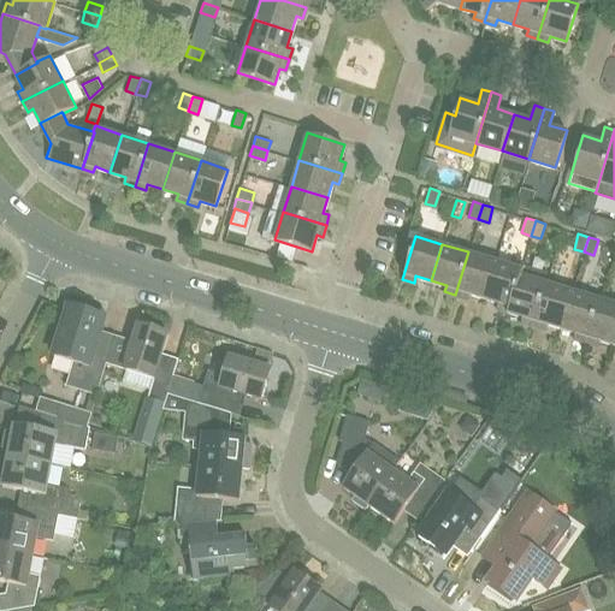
[(484,297),(495,260),(468,251),(455,295),(466,298),(468,292),(484,297)]
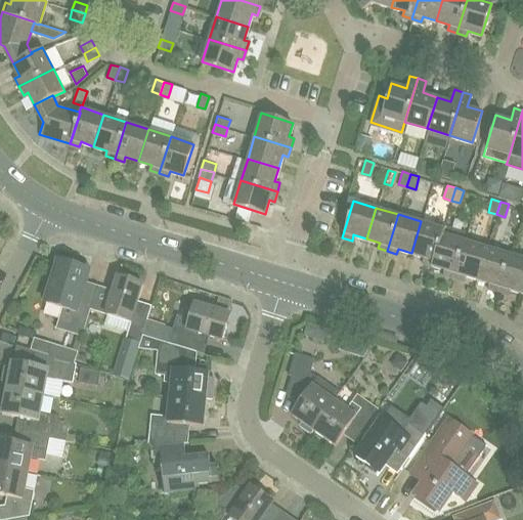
[(441,233),(442,233),(444,228),(421,221),(411,253),(424,257),(423,262),(432,264),(441,233)]
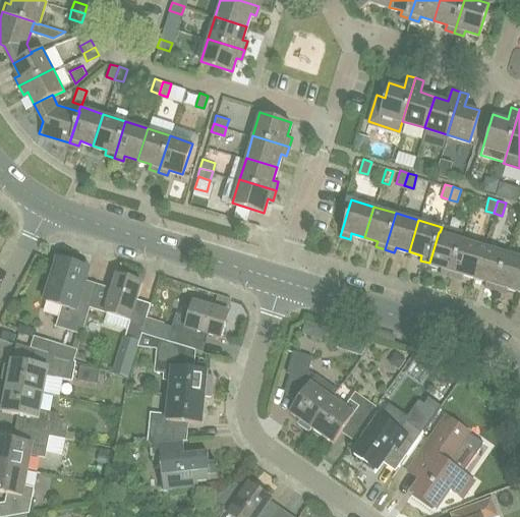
[(461,238),(440,232),(439,232),(429,263),(443,267),(441,272),(450,275),(461,238)]
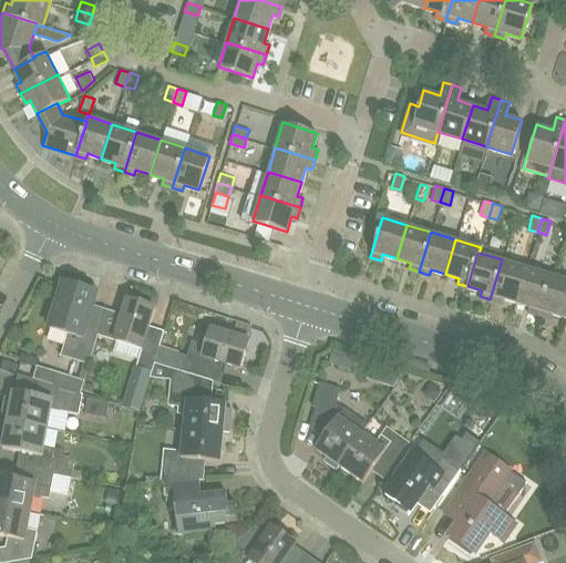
[(516,302),(526,267),(502,259),(490,299),(500,303),(502,297),(516,302)]
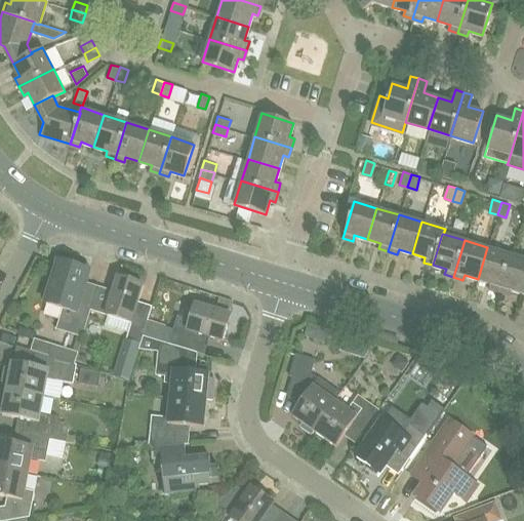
[(498,291),(510,254),(487,247),(478,279),(491,283),(489,288),(498,291)]
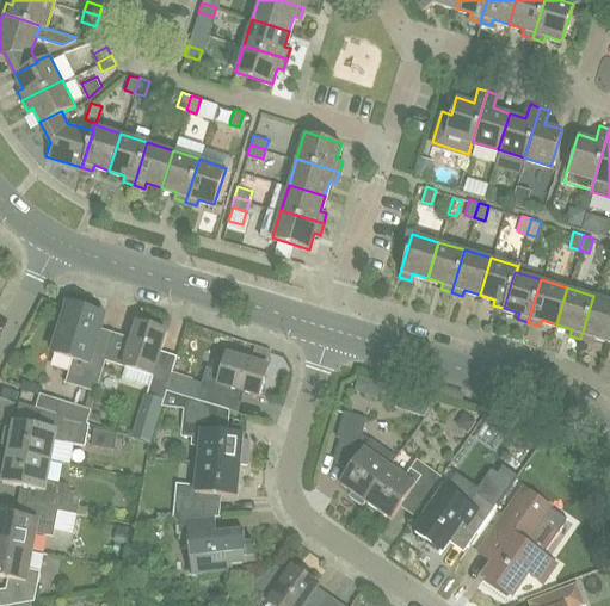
[(608,340),(609,333),(609,301),(593,296),(580,339),(591,341),(593,335),(608,340)]
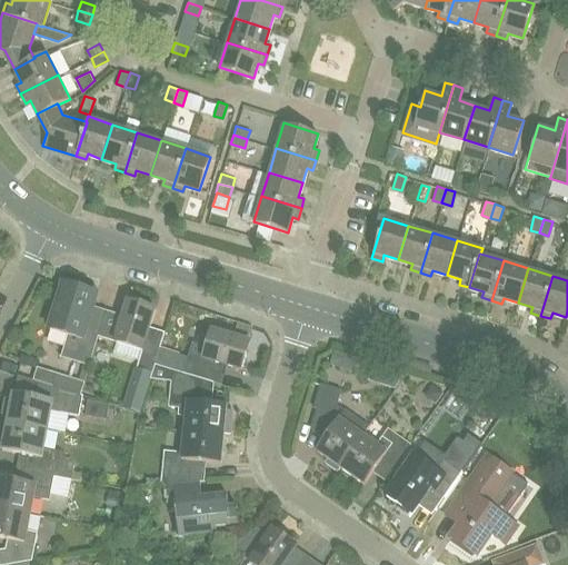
[(63,281),(49,327),(67,331),(60,354),(89,363),(99,329),(85,325),(96,290),(63,281)]
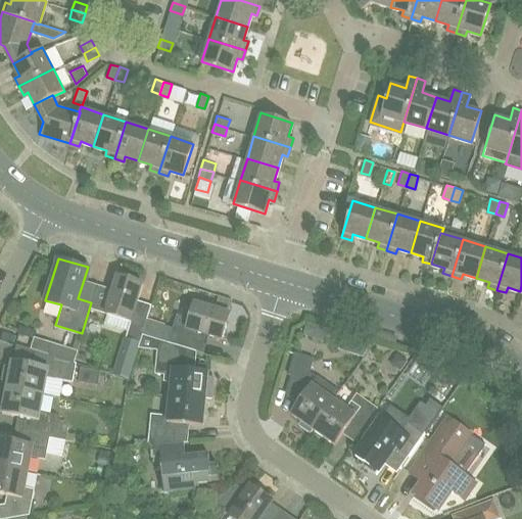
[(116,274),(104,312),(130,320),(125,336),(139,340),(147,313),(134,309),(142,282),(116,274)]
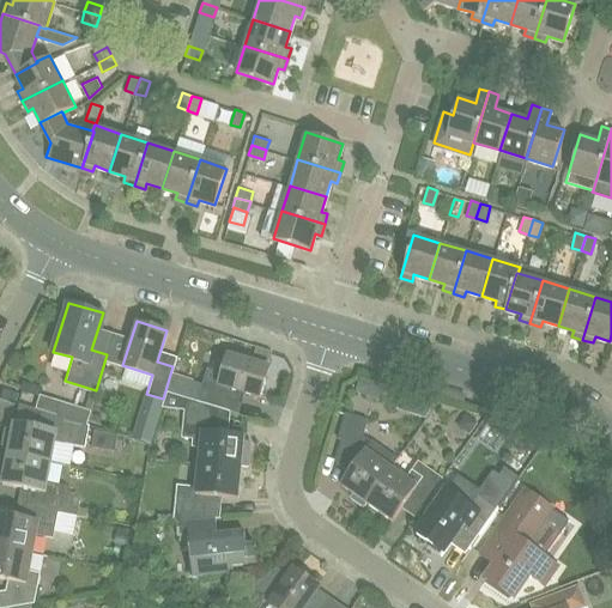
[(197,399),(216,405),(234,411),(241,389),(260,395),(268,365),(228,353),(222,370),(206,365),(197,399)]
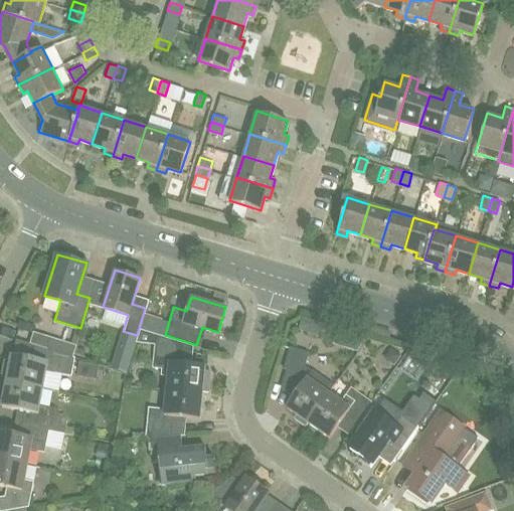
[(302,316),(298,327),(318,333),(321,321),(302,316)]
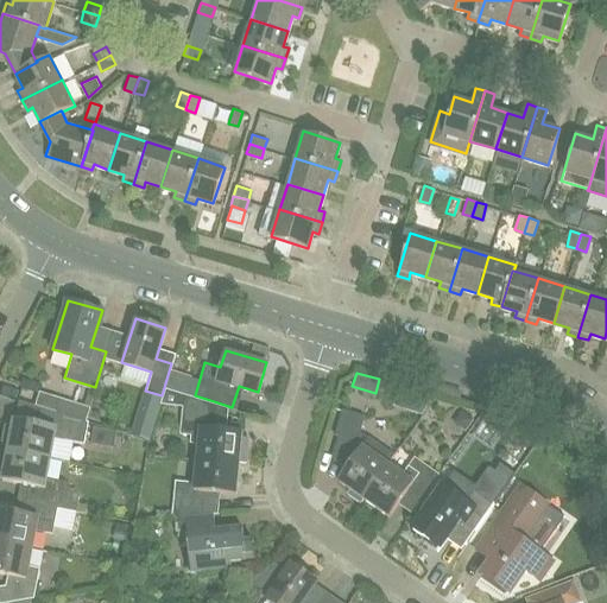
[(423,379),(421,386),(459,398),(461,391),(423,379)]
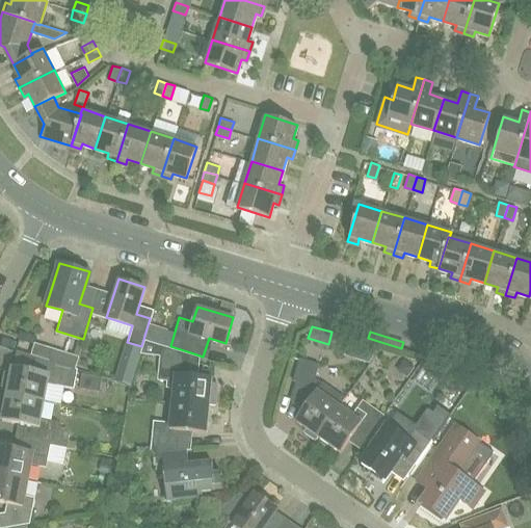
[(82,343),(74,341),(72,348),(79,350),(82,343)]
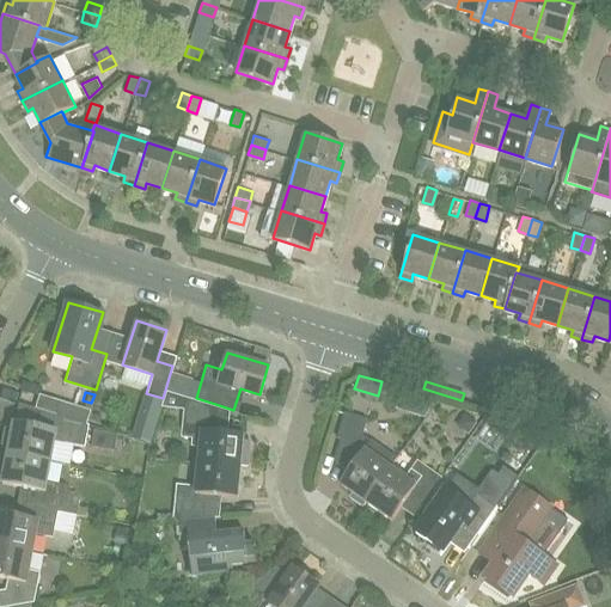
[(215,404),(196,398),(184,396),(181,435),(200,436),(197,460),(240,465),(240,463),(248,464),(250,439),(243,439),(243,434),(213,430),(215,404)]
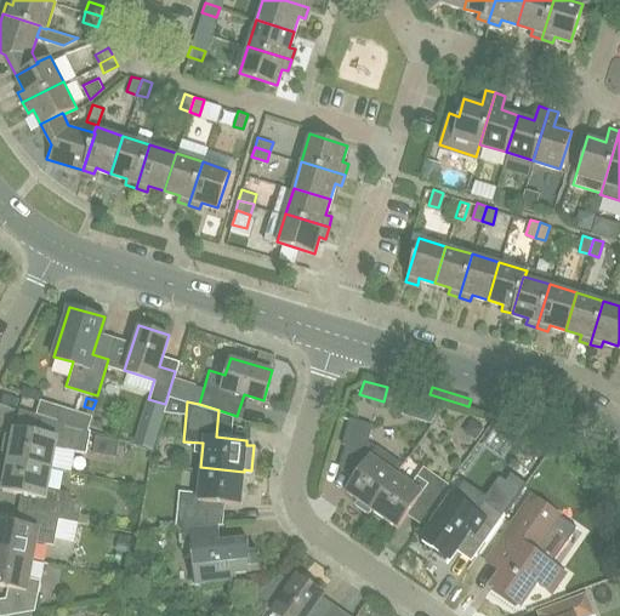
[(61,404),(56,418),(87,428),(91,412),(61,404)]
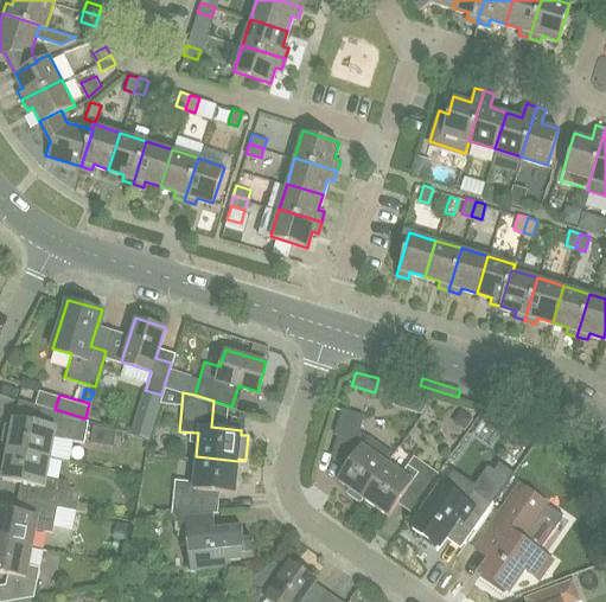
[(7,444),(7,447),(50,455),(53,435),(84,441),(89,418),(85,418),(55,409),(44,405),(40,422),(13,417),(12,420),(8,420),(5,422),(1,439),(4,443),(7,444)]
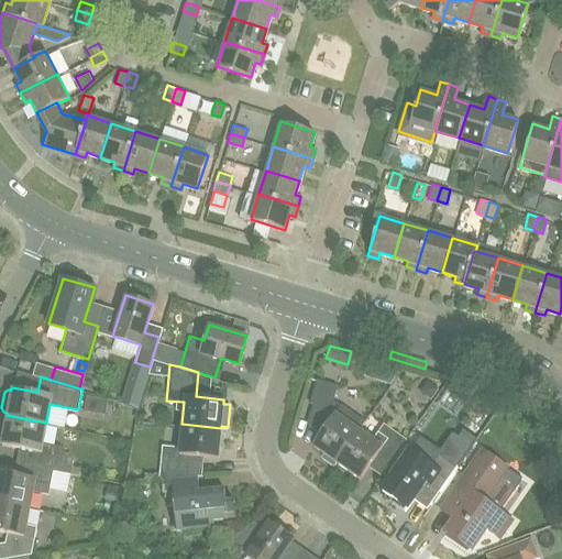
[(359,428),(364,420),(341,404),(340,404),(332,398),(337,384),(317,377),(310,401),(313,402),(310,413),(321,416),(329,422),(312,445),(323,451),(321,456),(333,464),(335,460),(359,428)]
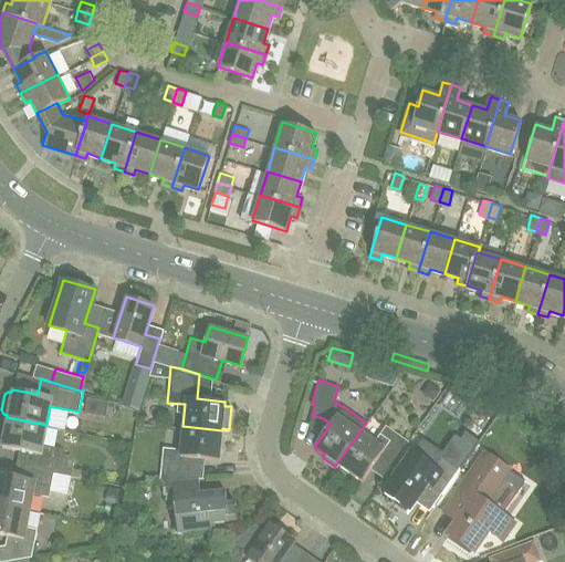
[(43,444),(46,425),(7,417),(1,445),(27,450),(23,466),(70,475),(73,457),(62,447),(43,444)]
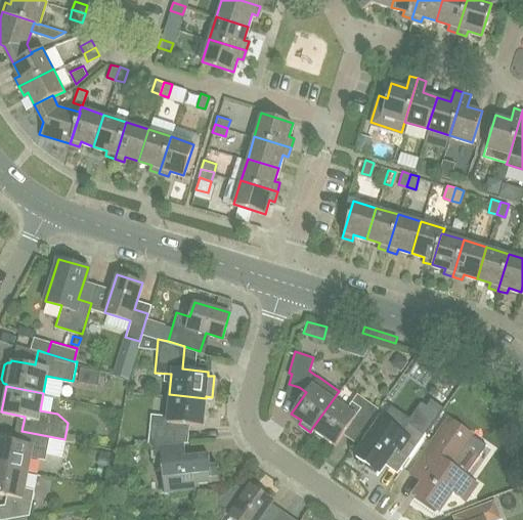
[(334,398),(312,428),(335,443),(349,422),(361,430),(378,406),(356,392),(346,407),(334,398)]
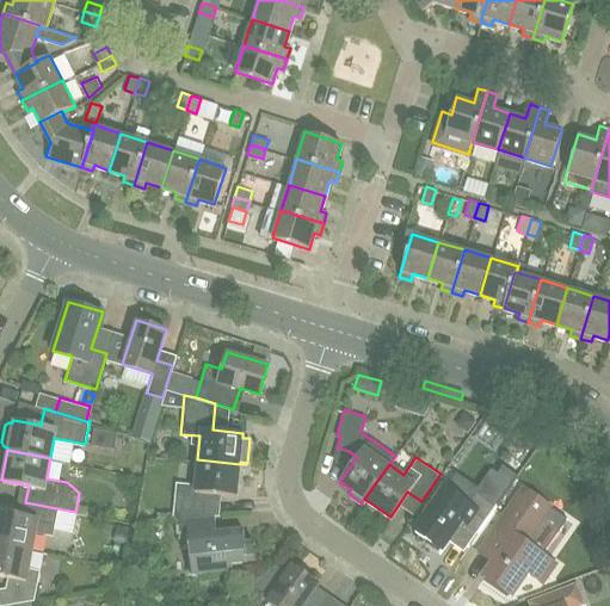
[(236,494),(240,464),(197,459),(195,483),(176,481),(172,519),(176,518),(204,515),(207,492),(236,494)]
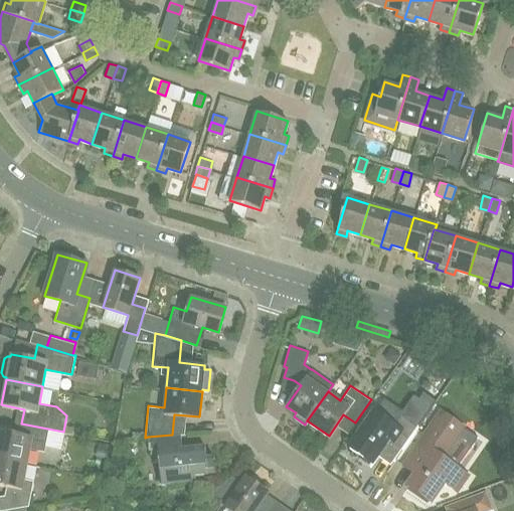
[(374,409),(349,446),(360,454),(358,457),(370,465),(389,438),(402,447),(417,424),(400,413),(393,423),(374,409)]
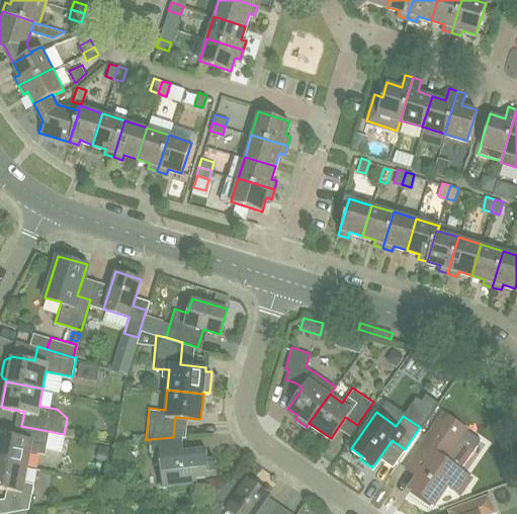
[(432,503),(446,484),(459,492),(470,475),(446,458),(466,428),(442,412),(405,467),(417,476),(409,487),(411,488),(412,487),(432,501),(431,502),(432,503)]
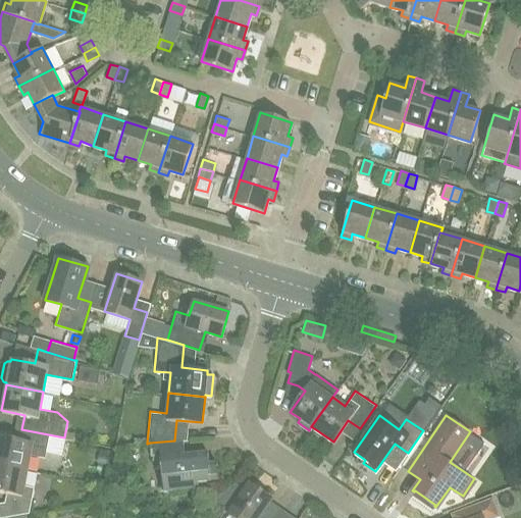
[(0,463),(27,469),(30,453),(44,456),(48,434),(23,429),(21,441),(0,436),(0,463)]
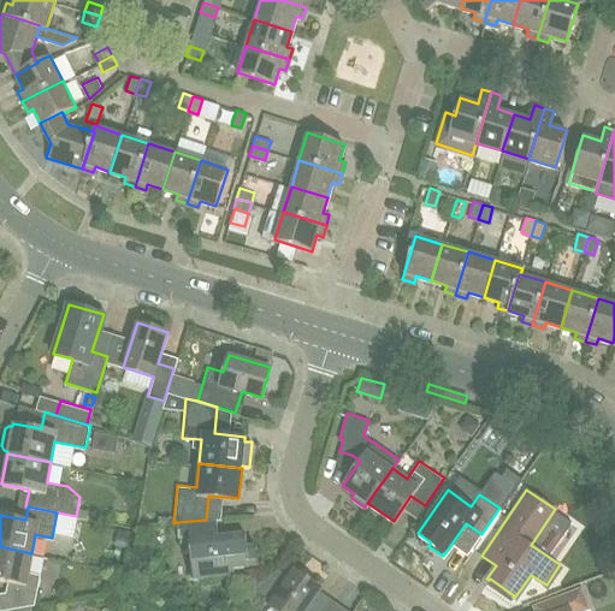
[(206,520),(177,522),(179,541),(188,540),(193,579),(234,574),(234,568),(258,565),(256,545),(247,546),(244,533),(218,535),(216,518),(206,520)]
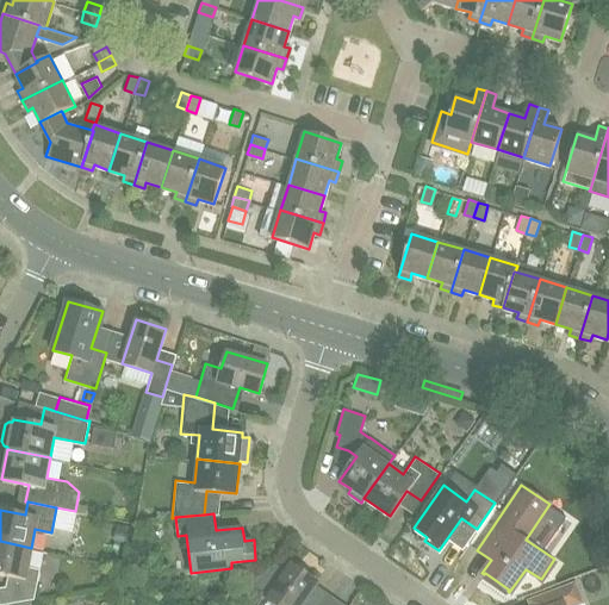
[(28,566),(31,548),(0,541),(0,573),(13,575),(12,585),(0,586),(0,603),(33,598),(38,568),(28,566)]
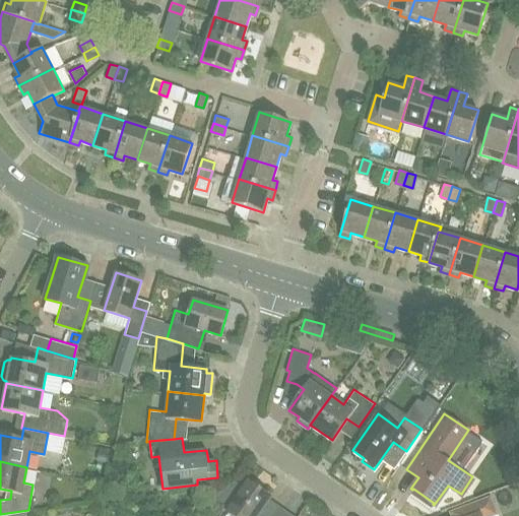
[(266,515),(259,511),(270,496),(249,481),(229,511),(235,515),(266,515)]
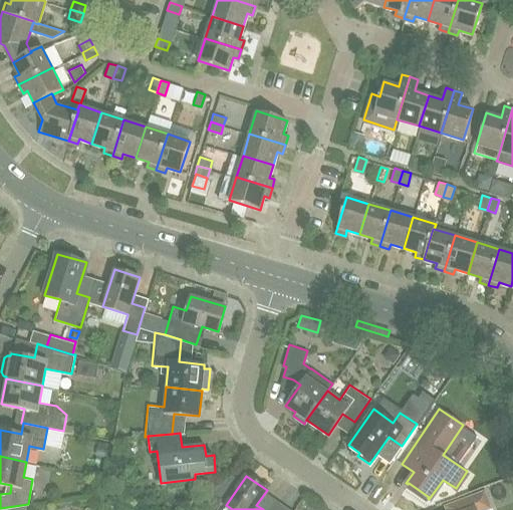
[(463,509),(483,509),(491,507),(484,490),(459,499),(463,509)]
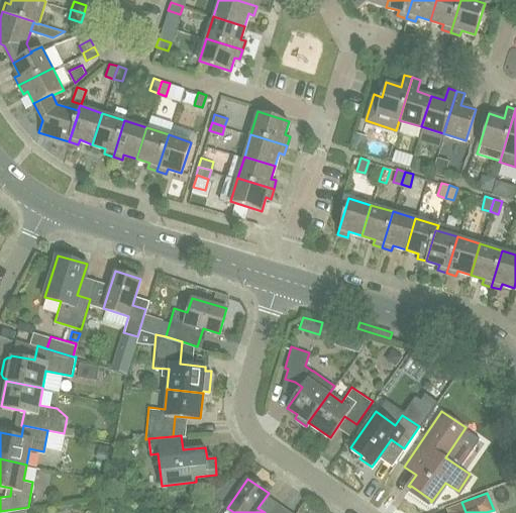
[(270,512),(294,512),(295,512),(279,501),(278,503),(270,512)]
